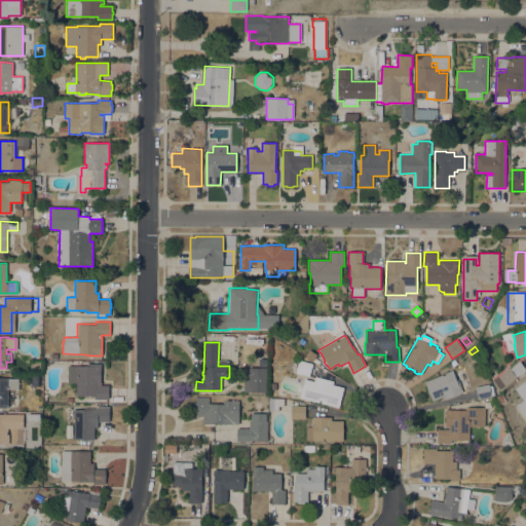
[(243,392),(245,376),(247,376),(247,371),(249,371),(249,368),(259,368),(259,359),(266,359),(266,392),(243,392)]
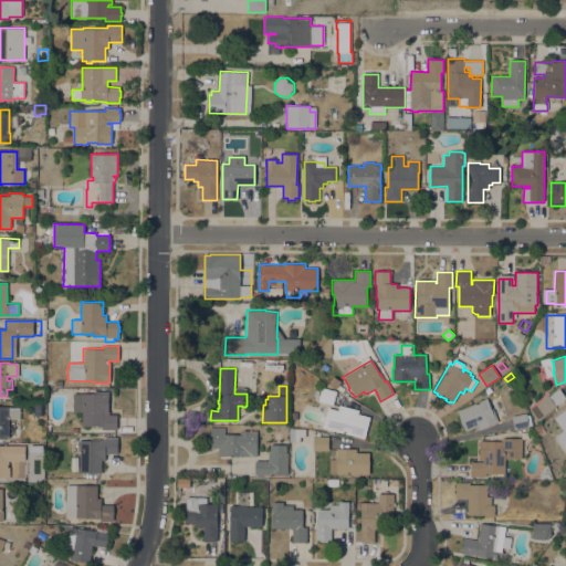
[(318,401),(322,387),(336,391),(333,405),(318,401)]
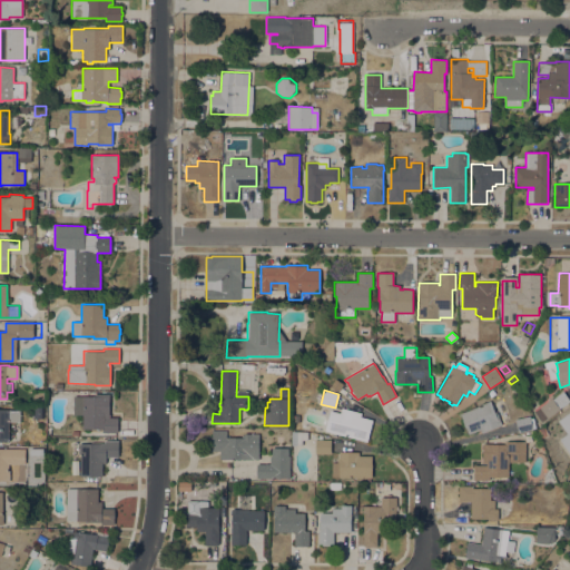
[(102,432),(102,429),(82,429),(82,415),(74,415),(74,396),(94,396),(94,392),(109,392),(109,418),(118,418),(118,433),(102,432)]
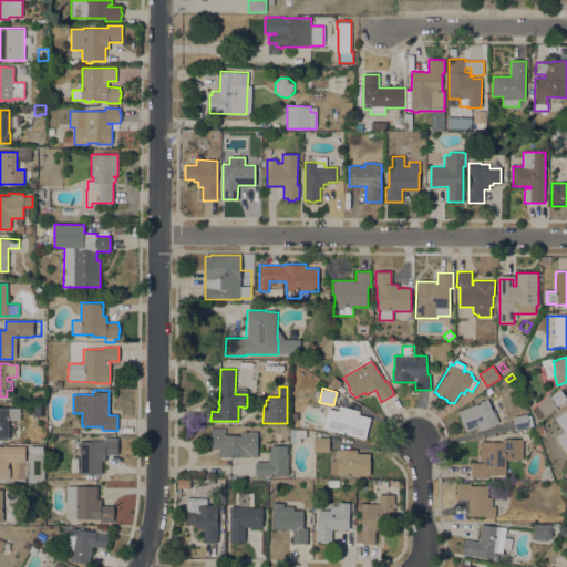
[(560,390),(566,399),(557,406),(557,408),(545,416),(545,415),(539,420),(532,409),(549,397),(560,390)]
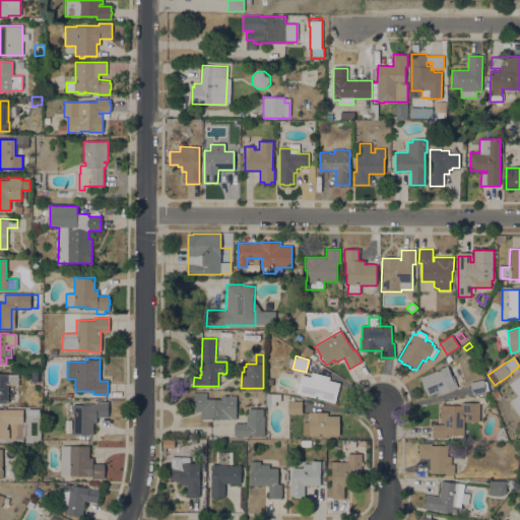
[(447,366),(456,388),(440,395),(439,391),(428,396),(425,390),(421,384),(423,383),(419,377),(447,366)]
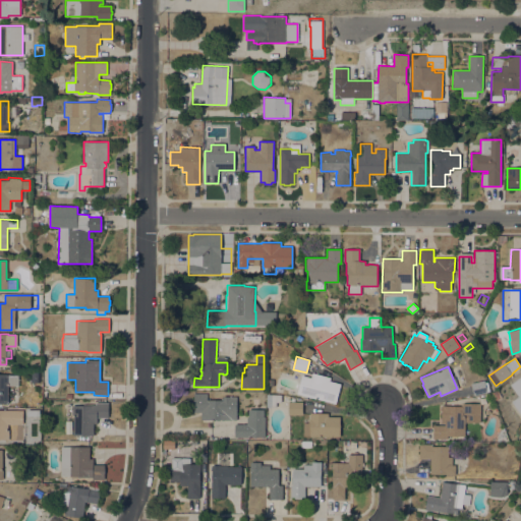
[(297,394),(302,375),(311,378),(312,372),(331,378),(330,381),(341,384),(336,404),(297,394)]
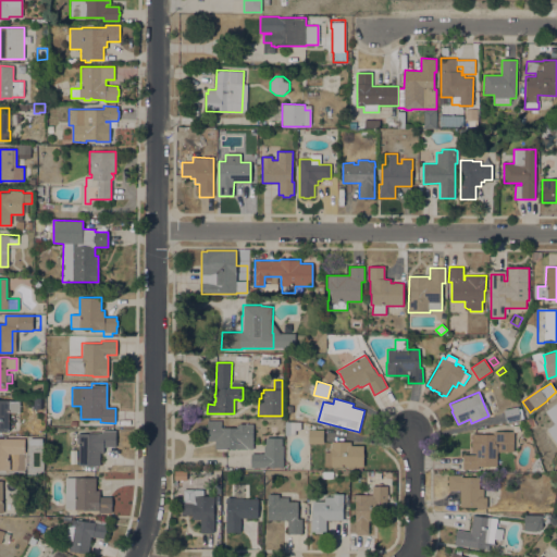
[(0,432),(0,399),(7,399),(7,400),(20,400),(20,412),(9,412),(9,432),(0,432)]
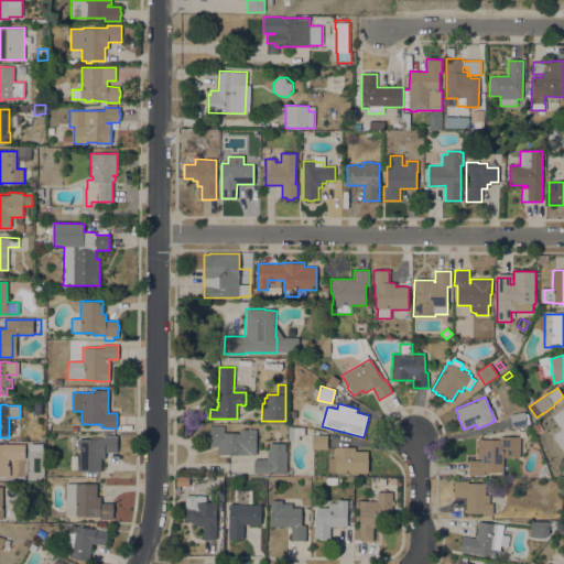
[(563,449),(553,434),(561,429),(552,416),(563,407),(563,449)]
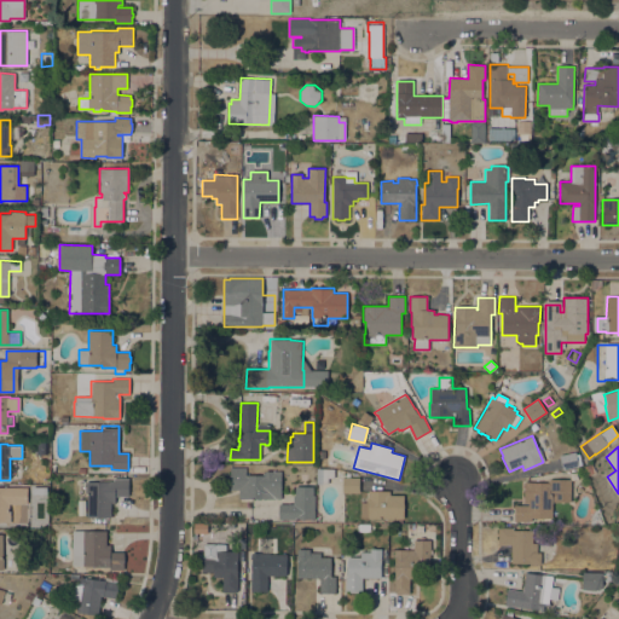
[(562,470),(560,456),(576,452),(578,467),(562,470)]
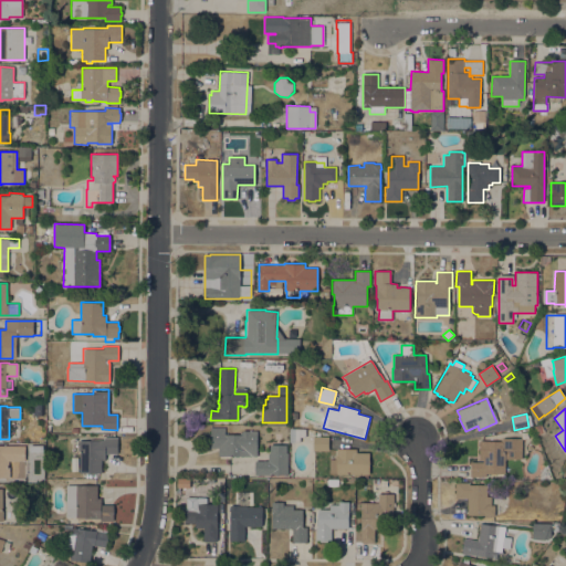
[(544,432),(538,435),(534,427),(541,423),(544,432)]
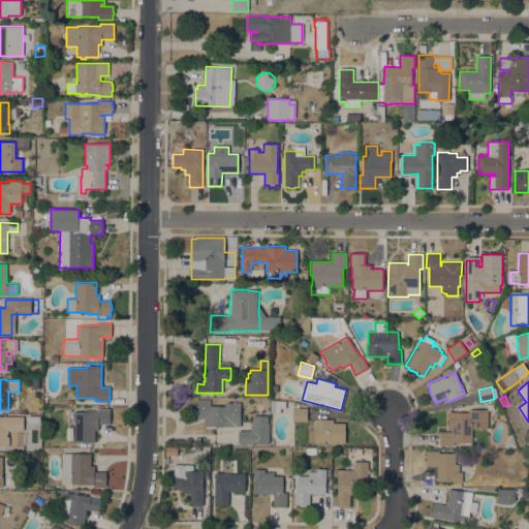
[(204,426),(204,418),(196,418),(196,411),(195,411),(195,408),(196,408),(196,399),(210,400),(210,406),(224,406),(224,404),(226,404),(226,402),(241,403),(240,427),(223,426),(223,427),(219,427),(204,426)]
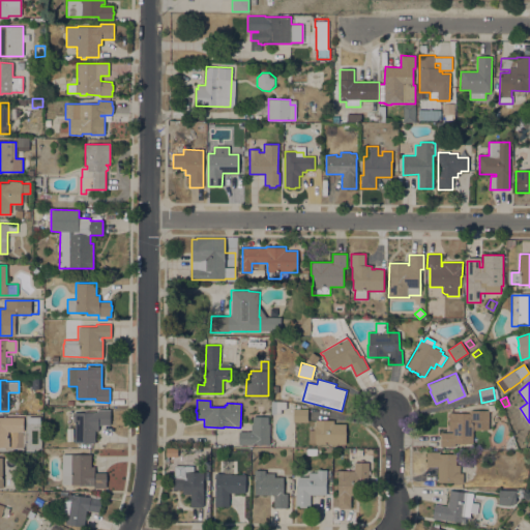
[(287,401),(287,409),(282,409),(282,414),(271,414),(271,401),(287,401)]
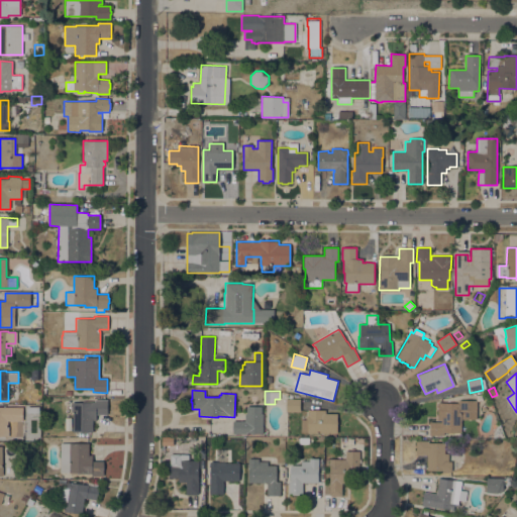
[(73,412),(72,412),(72,402),(83,402),(83,401),(95,401),(95,400),(107,399),(107,414),(96,414),(96,420),(93,420),(93,432),(73,432),(73,412)]
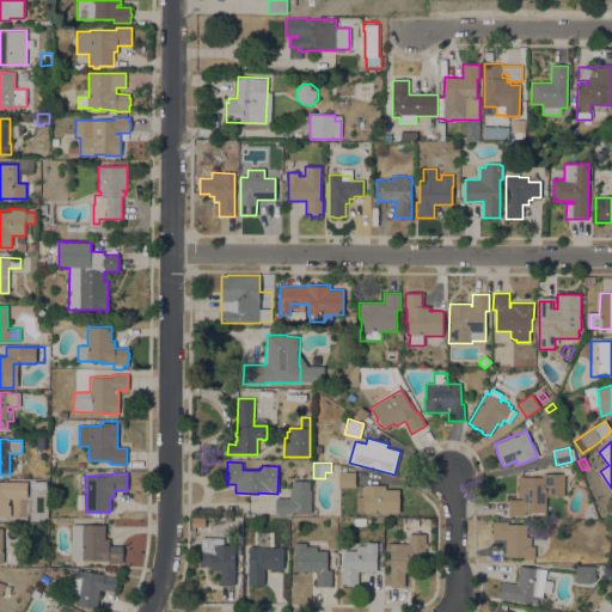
[(338,487),(340,472),(355,472),(355,487),(338,487)]
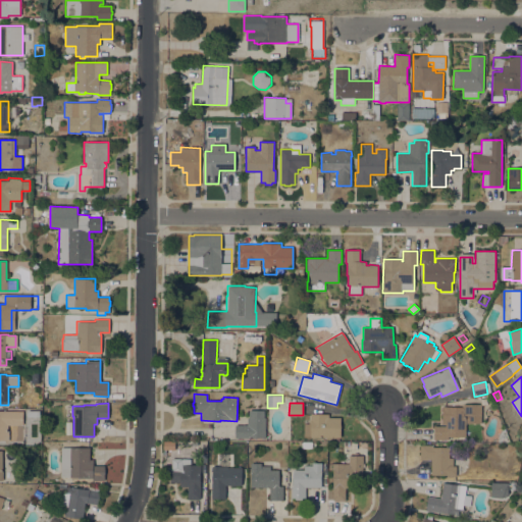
[(467,423),(467,416),(466,416),(466,437),(448,437),(448,439),(433,439),(433,426),(446,426),(446,424),(441,424),(441,407),(463,407),(463,404),(481,404),(481,423),(467,423)]
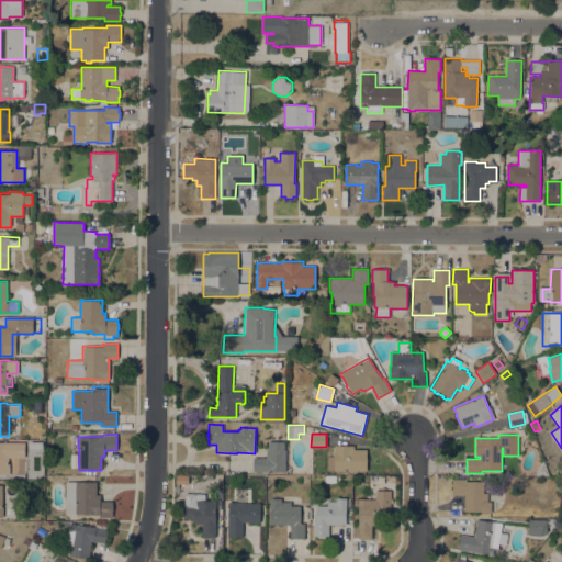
[(268,450),(268,441),(283,441),(283,450),(285,450),(285,472),(253,472),(253,458),(266,458),(266,450),(268,450)]
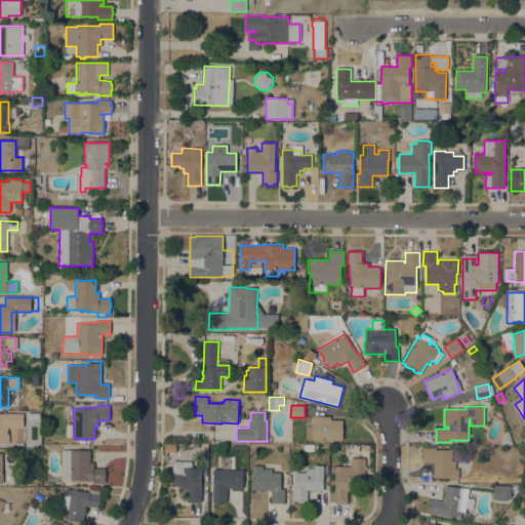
[(0,443),(0,413),(23,413),(23,428),(8,427),(7,434),(8,434),(8,443),(0,443)]
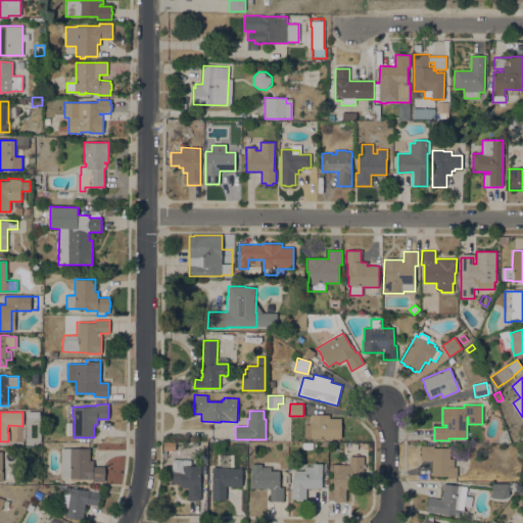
[(340,438),(340,441),(337,441),(337,438),(311,438),(311,437),(304,437),(304,424),(310,424),(310,420),(311,420),(311,415),(329,415),(329,418),(341,418),(341,438),(340,438)]
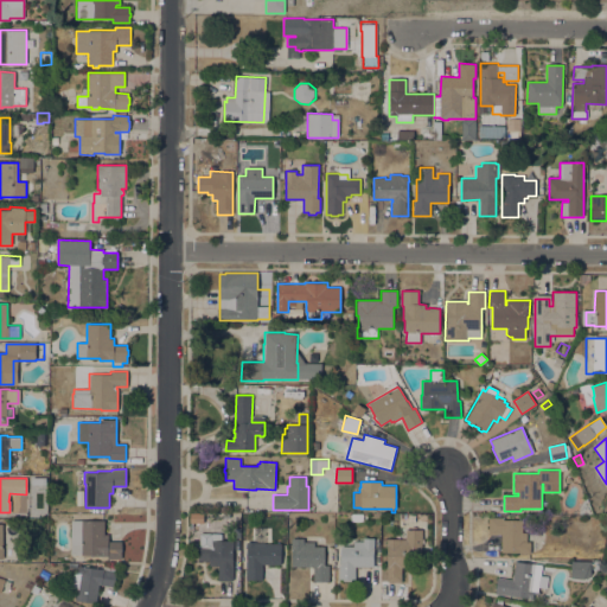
[(203,524),(189,523),(189,513),(203,513),(203,524)]
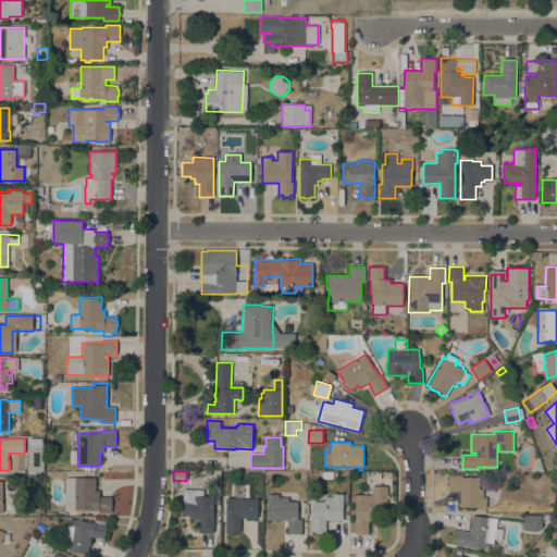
[(220,480),(209,479),(209,474),(205,474),(205,471),(220,471),(220,480)]
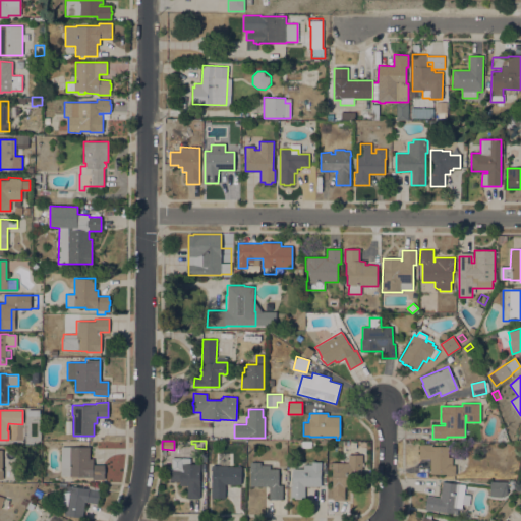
[(430,458),(419,458),(419,444),(432,445),(432,446),(438,446),(438,445),(443,445),(443,447),(449,447),(448,457),(452,457),(452,465),(456,465),(456,475),(446,475),(446,474),(430,474),(430,458)]
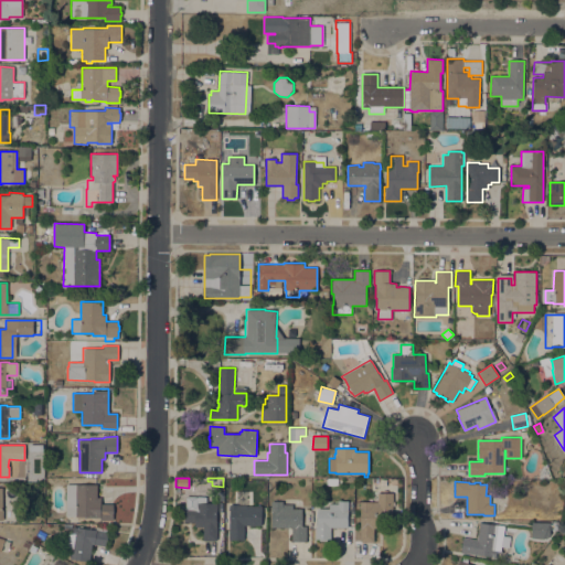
[(66,484),(97,484),(97,498),(100,498),(100,503),(113,504),(113,520),(100,520),(100,518),(86,518),(86,516),(66,516),(66,484)]
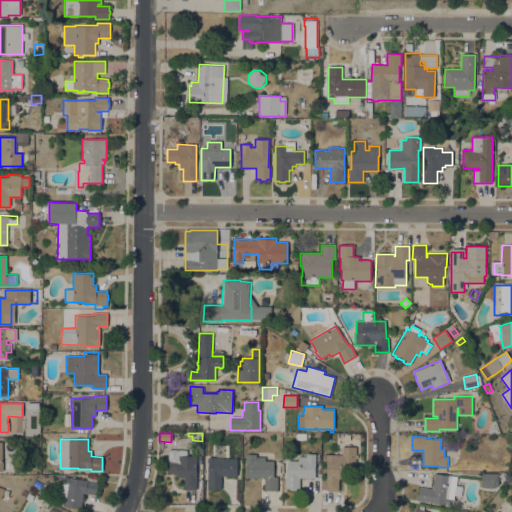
[(237,458),(237,476),(221,476),(221,477),(221,489),(208,489),(208,457),(214,457),(214,445),(224,445),(224,458),(237,458)]
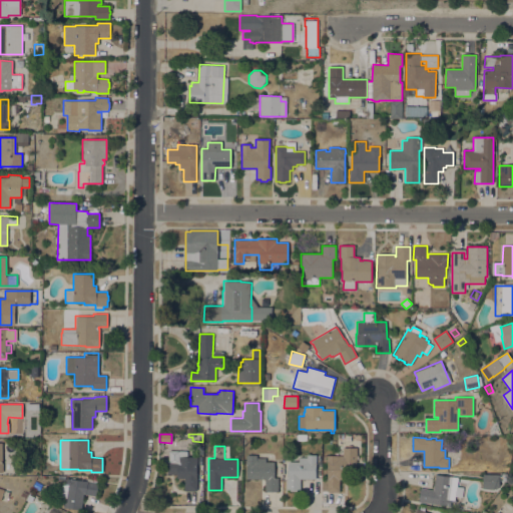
[(196,491),(184,490),(184,478),(176,478),(176,474),(167,474),(167,462),(169,462),(169,448),(184,448),(183,457),(197,457),(197,464),(196,464),(196,477),(197,477),(196,491)]
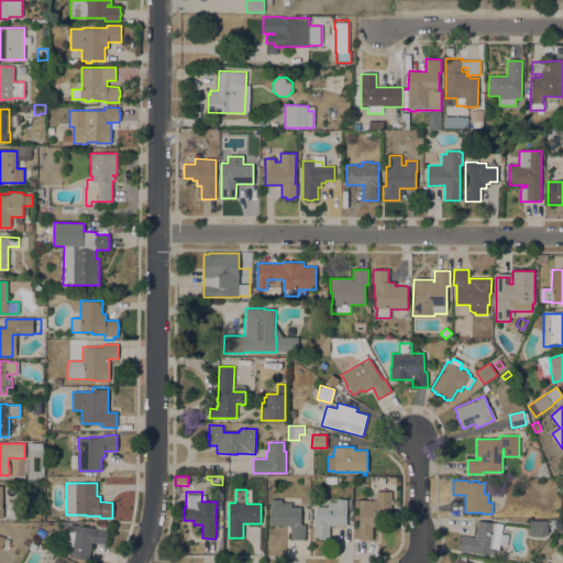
[(392,506),(390,506),(390,515),(377,515),(377,527),(373,526),(373,539),(371,539),(371,540),(360,540),(360,539),(359,539),(359,500),(376,500),(376,492),(392,492),(392,506)]
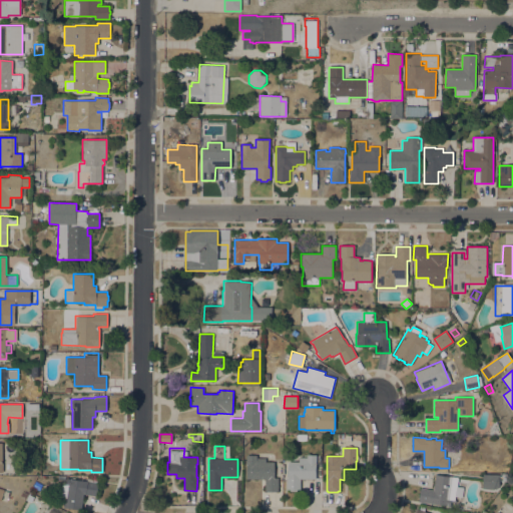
[(265,492),(266,479),(246,479),(246,464),(246,455),(257,455),(257,458),(266,458),(266,462),(275,462),(274,477),(279,478),(278,492),(265,492)]
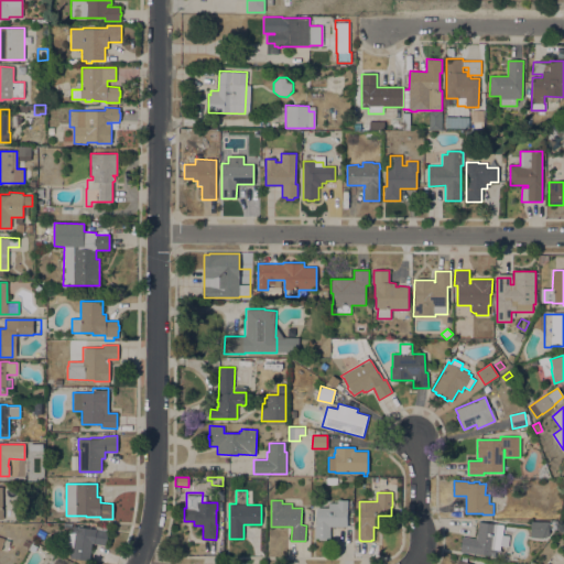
[(331,527),(329,538),(326,538),(326,540),(318,540),(318,538),(315,538),(315,524),(316,524),(316,507),(328,508),(328,503),(337,503),(337,500),(348,500),(347,527),(331,527)]
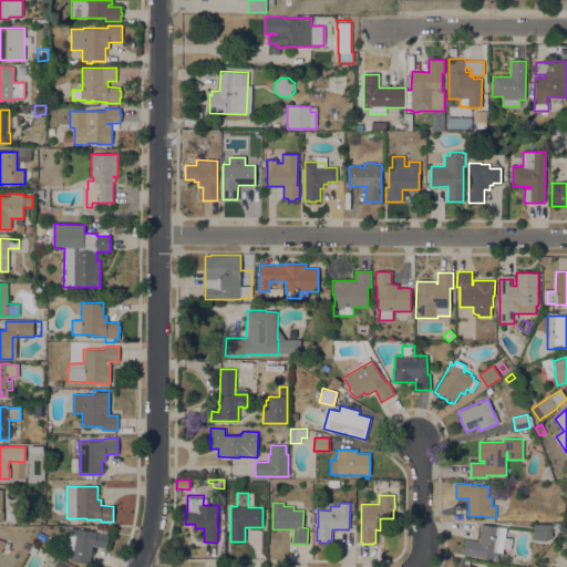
[(505,538),(504,538),(501,560),(462,555),(464,539),(478,542),(481,524),(506,527),(505,538)]
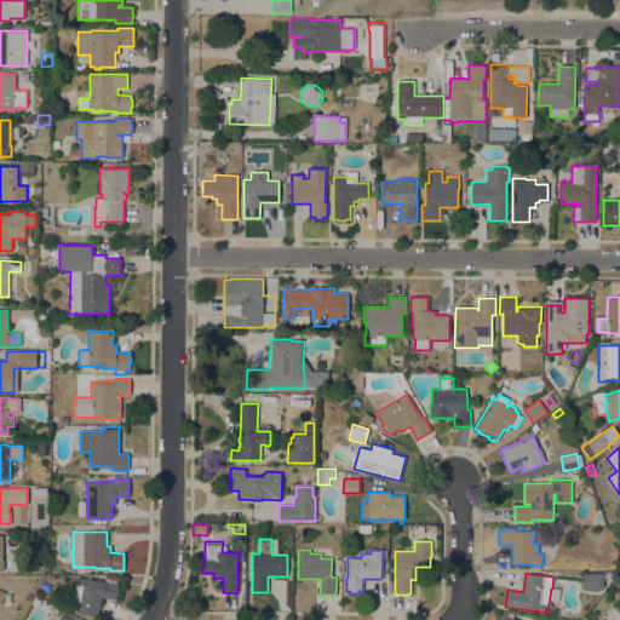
[(584,590),(584,573),(603,573),(603,587),(601,591),(584,590)]
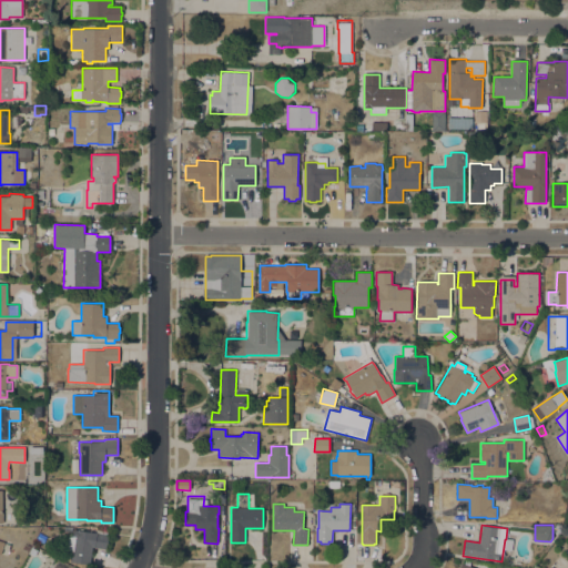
[(70,561),(72,551),(62,550),(63,536),(72,537),(73,529),(109,535),(107,549),(92,547),(90,565),(70,561)]
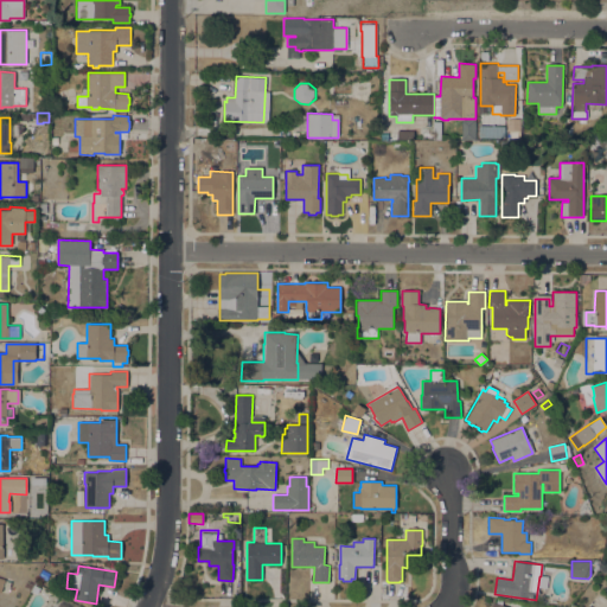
[(31,590),(33,585),(40,588),(37,594),(31,590)]
